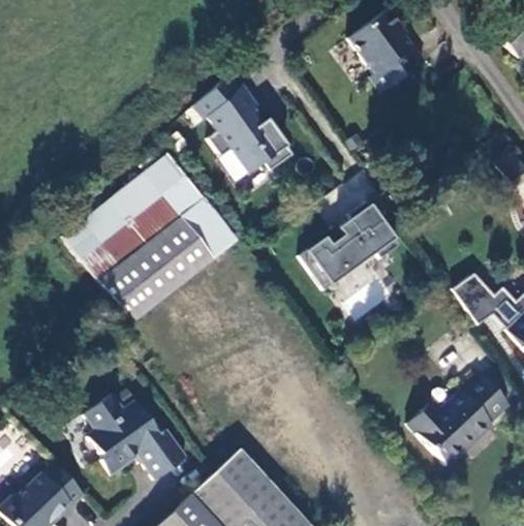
[(523,2),(495,30),(519,56),(523,52),(523,2)]
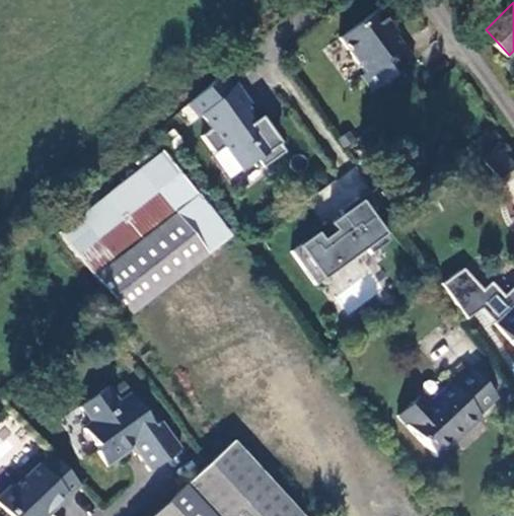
[(394,23),(382,6),(342,35),(367,71),(363,74),(374,89),(418,59),(406,43),(405,44),(391,25),(394,23)]
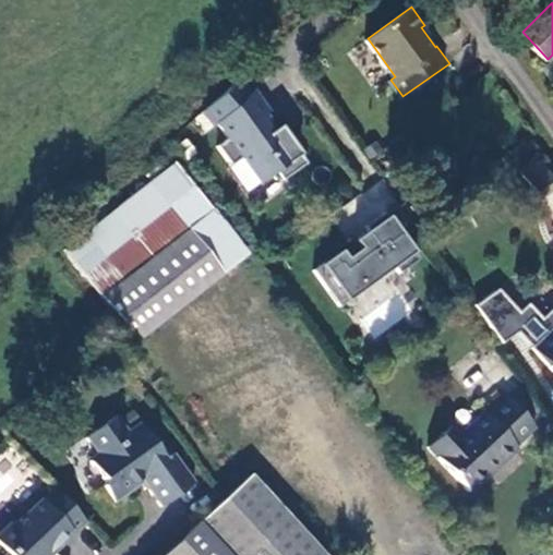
[(263,181),(279,169),(286,178),(309,161),(290,134),(286,137),(278,127),(268,113),(273,110),(256,87),(219,120),(231,135),(220,144),(233,164),(245,155),(263,181)]
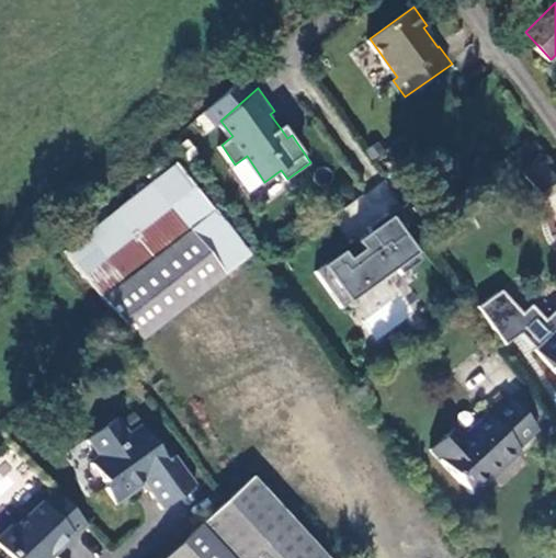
[(284,124),(280,127),(287,138),(292,135),(284,124)]
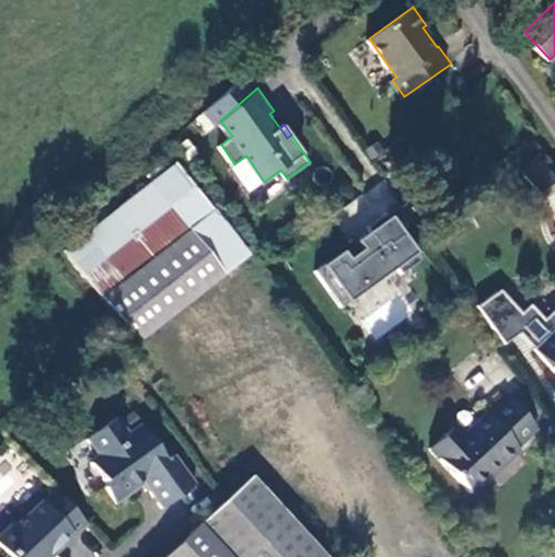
[(90,231),(67,250),(88,275),(138,340),(251,253),(178,161),(166,171),(154,180),(104,220),(90,231)]
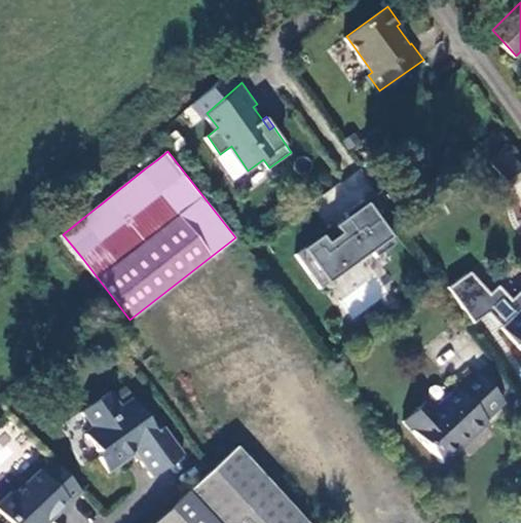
[(140,163),(145,169),(156,160),(151,154),(140,163)]
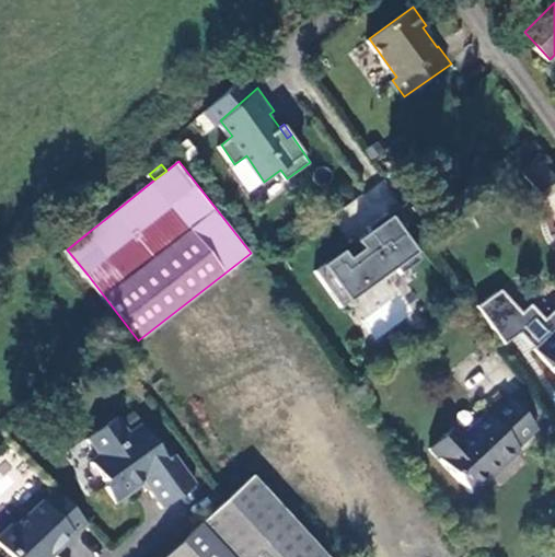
[(343,305),(399,265),(404,271),(423,258),(390,211),(370,225),(372,229),(358,240),(363,247),(349,257),(344,250),(318,269),(343,305)]
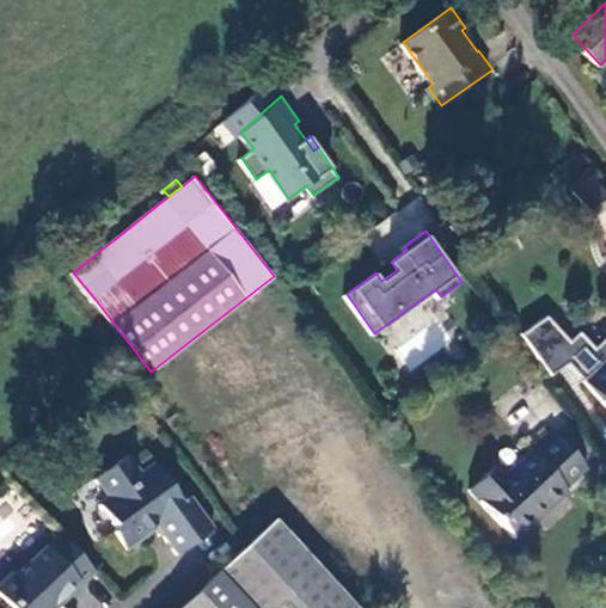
[(92,244),(98,252),(114,240),(106,232),(92,244)]
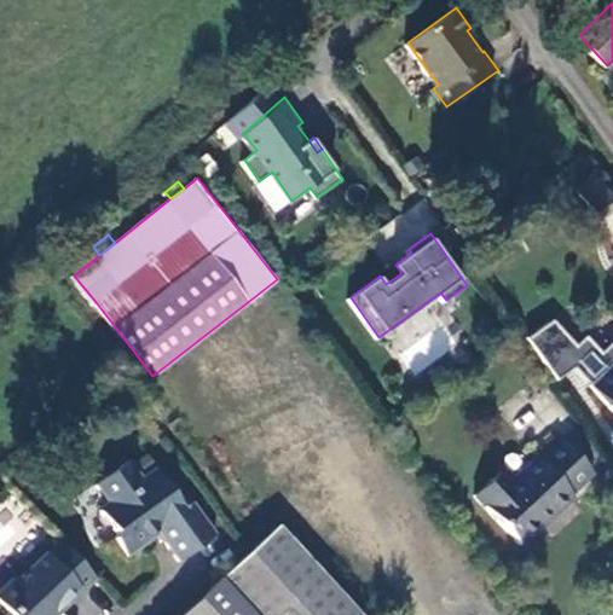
[(530,336),(560,378),(577,366),(612,402),(612,342),(605,349),(589,332),(579,342),(555,318),(530,336)]
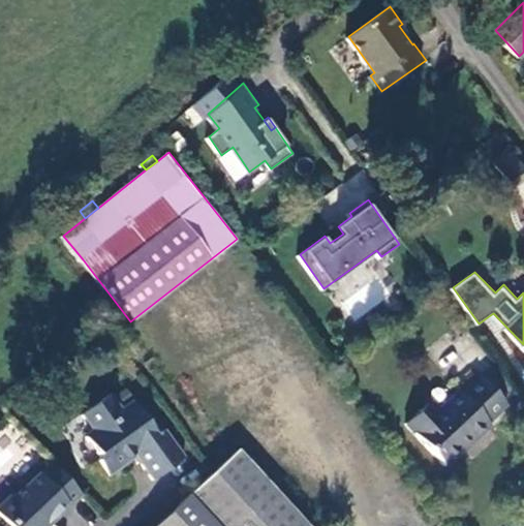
[(409,422),(449,464),(494,422),(492,420),(512,403),(485,373),(465,391),(463,389),(440,410),(431,401),(409,422)]
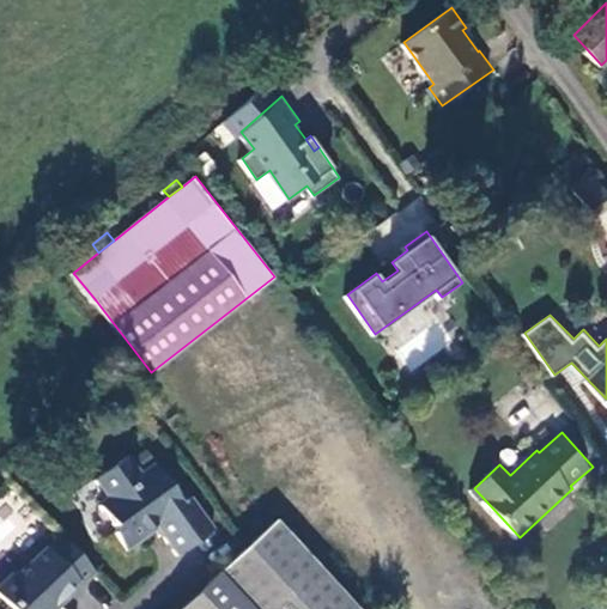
[(103,504),(117,524),(117,531),(129,549),(150,534),(147,530),(158,522),(181,553),(218,527),(194,494),(186,500),(158,463),(145,473),(131,454),(98,477),(111,497),(103,504)]
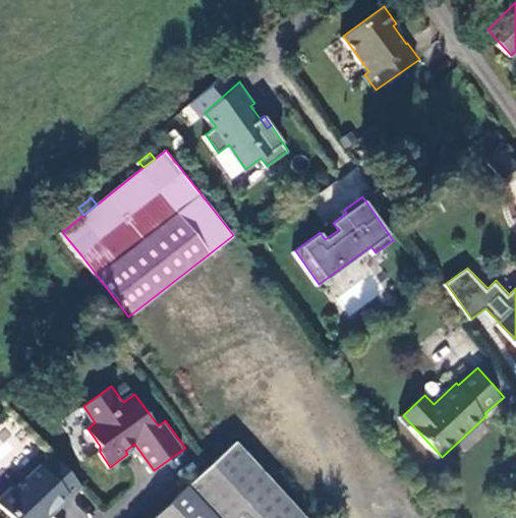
[(305,517),(236,443),(153,517),(305,517)]
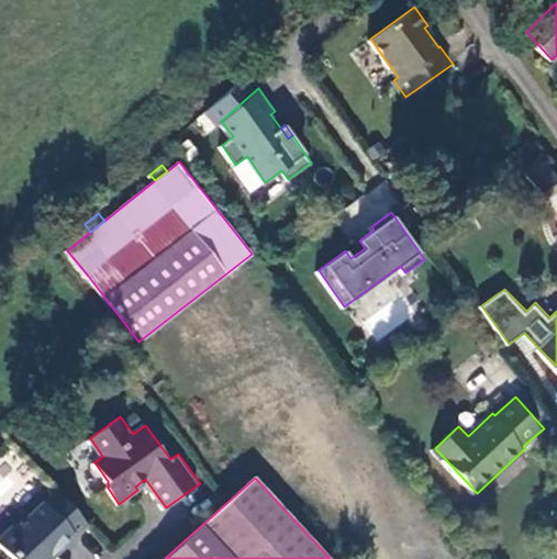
[(15,523),(0,537),(0,543),(11,556),(7,558),(60,558),(55,554),(62,546),(64,547),(89,523),(58,490),(33,514),(33,513),(19,526),(15,523)]
